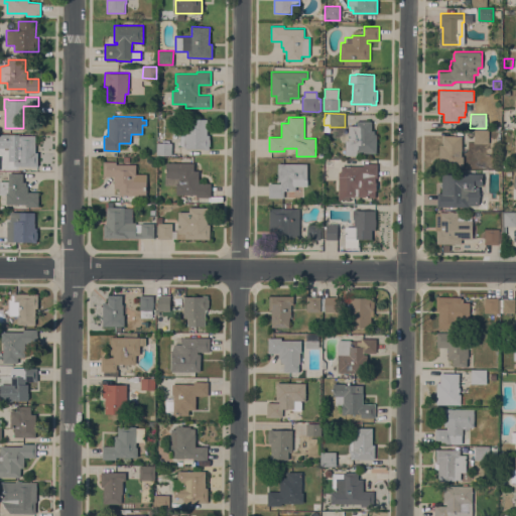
[(207,119),(207,134),(210,135),(210,149),(205,149),(205,148),(186,148),(186,146),(180,145),(180,127),(189,127),(189,118),(207,119)]
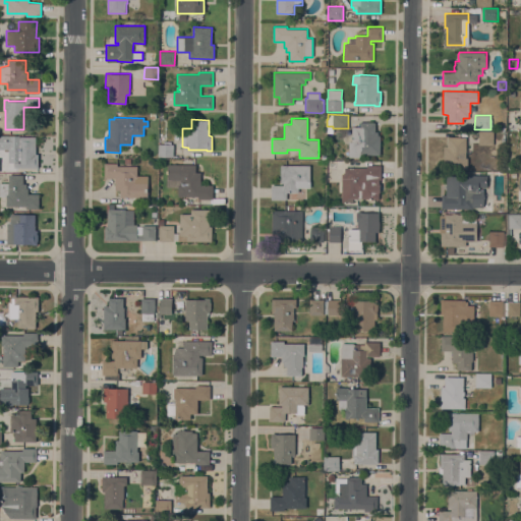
[(375,131),(378,131),(378,135),(381,135),(380,155),(361,154),(361,157),(349,157),(349,141),(352,141),(352,126),(360,127),(360,122),(375,122),(375,131)]
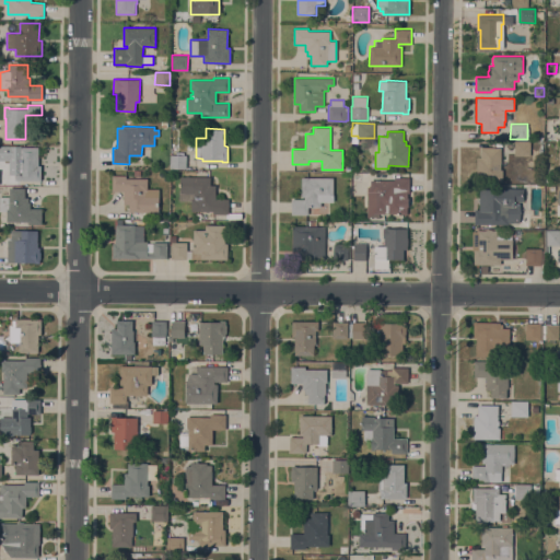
[(514,155),(514,141),(531,141),(531,155),(514,155)]
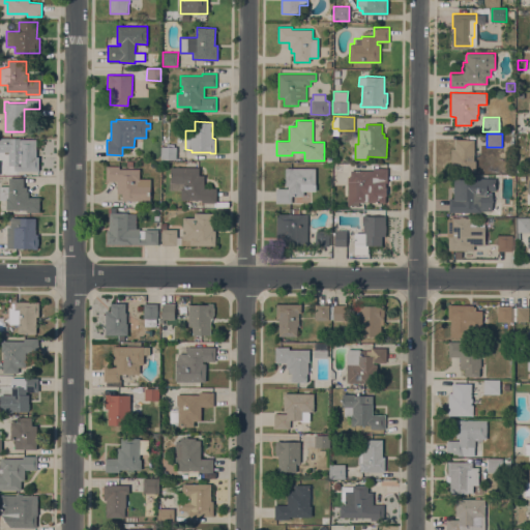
[(20,138),(36,138),(36,156),(40,156),(40,171),(15,170),(15,164),(9,164),(9,145),(20,146),(20,138)]
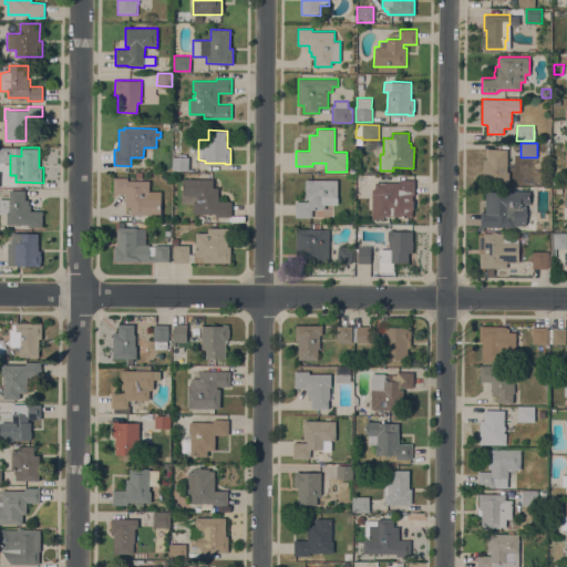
[(483,184),(483,158),(486,158),(486,148),(507,148),(507,172),(509,172),(509,184),(483,184)]
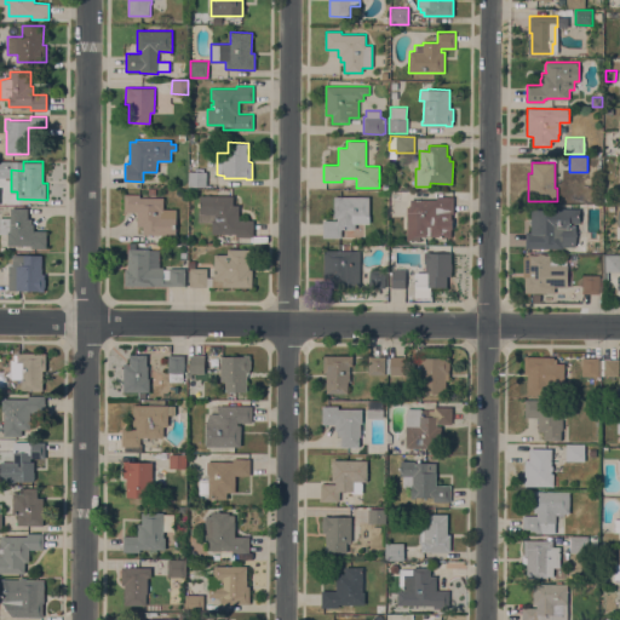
[(207,172),(206,187),(188,185),(188,171),(207,172)]
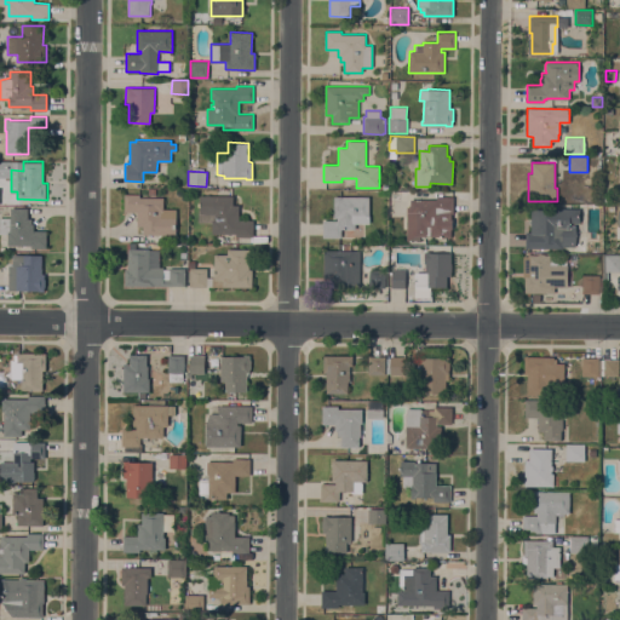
[(176,234),(143,234),(143,227),(137,227),(137,212),(125,212),(125,194),(139,194),(139,196),(162,197),(162,208),(176,208),(176,217),(176,234)]
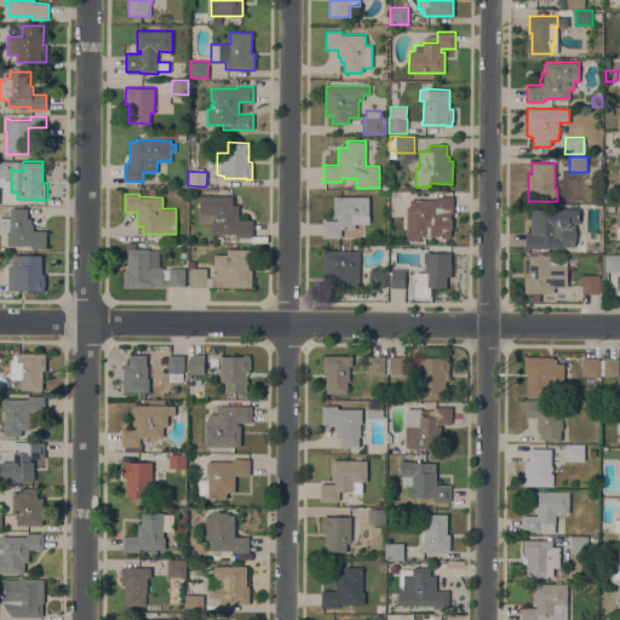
[(233,195),(233,205),(239,205),(239,219),(253,219),(253,237),(236,236),(236,234),(212,234),(212,223),(199,223),(199,212),(200,212),(200,195),(233,195)]
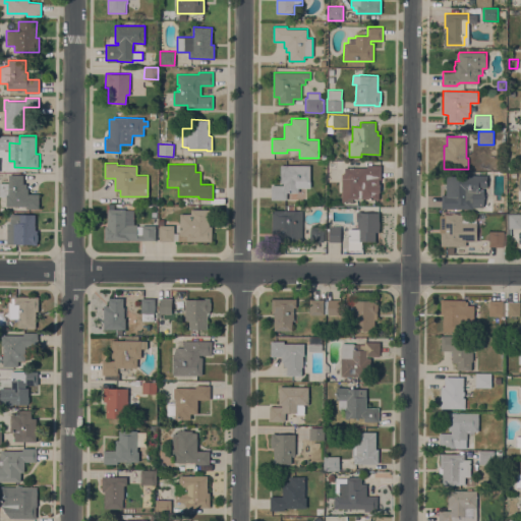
[(310,181),(310,187),(307,187),(307,200),(298,200),(298,192),(287,192),(287,199),(271,199),(271,184),(283,185),(283,183),(280,183),(280,165),(310,165),(310,181)]
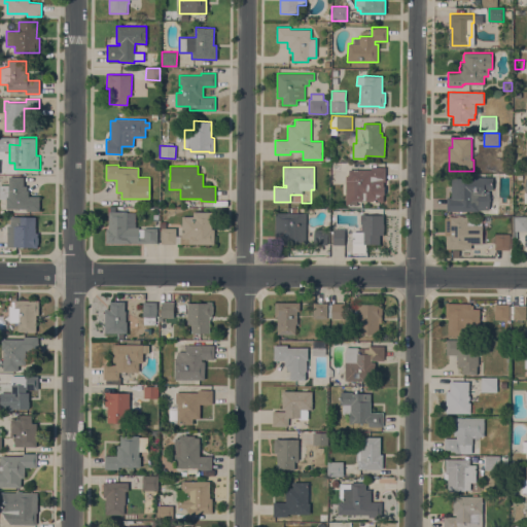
[(346,178),(349,178),(349,169),(371,169),(371,167),(386,167),(385,181),(384,181),(384,201),(357,201),(357,205),(345,205),(346,201),(346,178)]
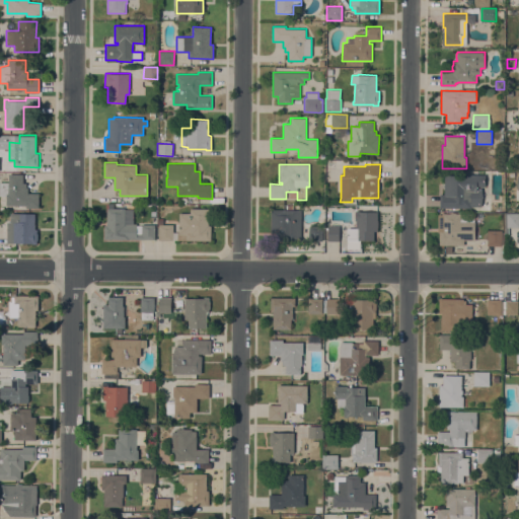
[(23,173),(23,182),(26,182),(26,187),(28,187),(28,193),(39,193),(39,208),(25,208),(25,205),(6,205),(6,196),(0,196),(0,182),(8,182),(8,173),(23,173)]
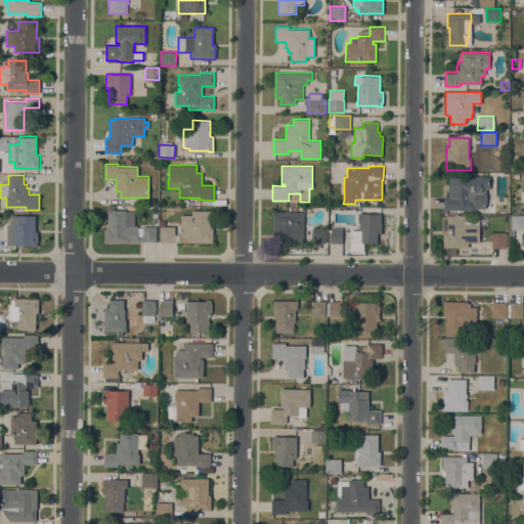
[(444,210),(444,195),(448,195),(448,176),(469,176),(469,175),(490,176),(490,187),(482,187),(482,189),(486,189),(486,208),(476,208),(476,210),(444,210)]
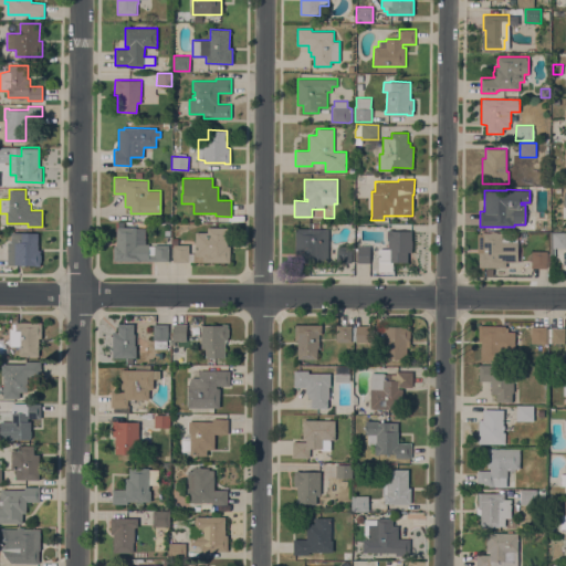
[(154,244),(169,244),(169,261),(114,261),(114,245),(117,245),(117,227),(118,227),(118,222),(124,222),(124,227),(136,227),(136,228),(146,228),(146,244),(149,244),(149,245),(154,245),(154,244)]
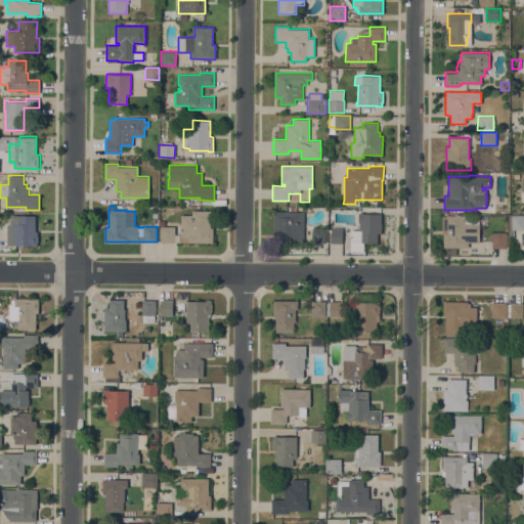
[(211,211),(211,227),(213,227),(213,243),(179,242),(179,233),(181,233),(181,215),(192,215),(192,210),(211,211)]
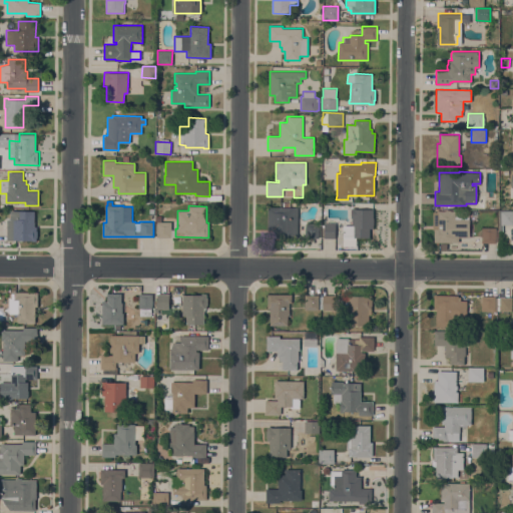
[(298,222),(319,222),(319,237),(273,237),(273,229),(268,229),(268,206),(298,206),(298,222)]
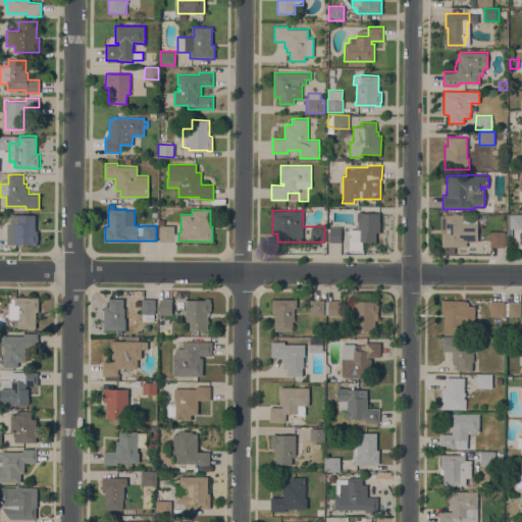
[(358,229),(358,222),(358,211),(360,211),(360,212),(379,212),(379,216),(380,216),(380,228),(379,228),(379,232),(376,232),(376,242),(350,242),(350,229),(358,229)]
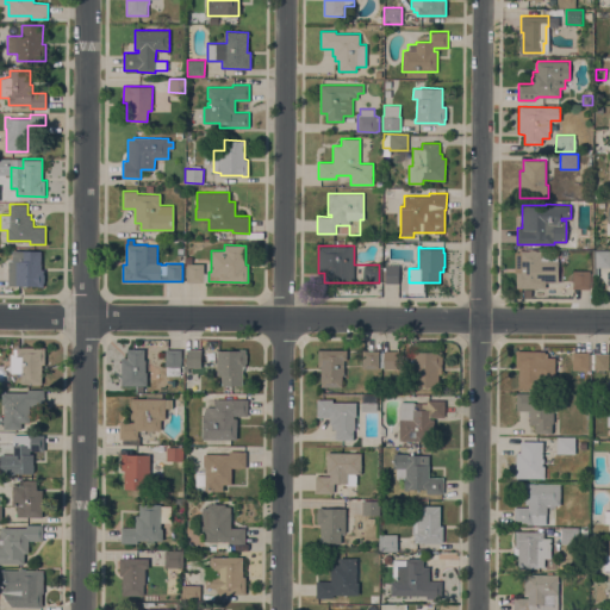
[(516,288),(516,273),(515,273),(515,251),(520,251),(520,250),(529,250),(529,249),(535,249),(535,250),(539,250),(539,249),(558,249),(558,260),(559,260),(559,282),(545,282),(545,288),(516,288)]
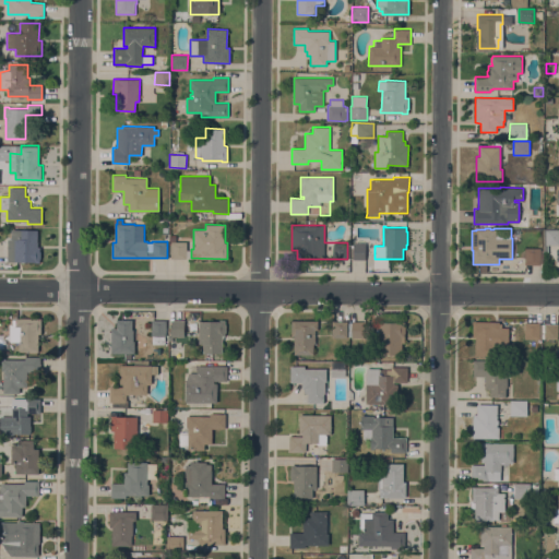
[(558,245),(558,246),(548,246),(547,251),(542,251),(542,249),(543,228),(558,228),(558,245)]
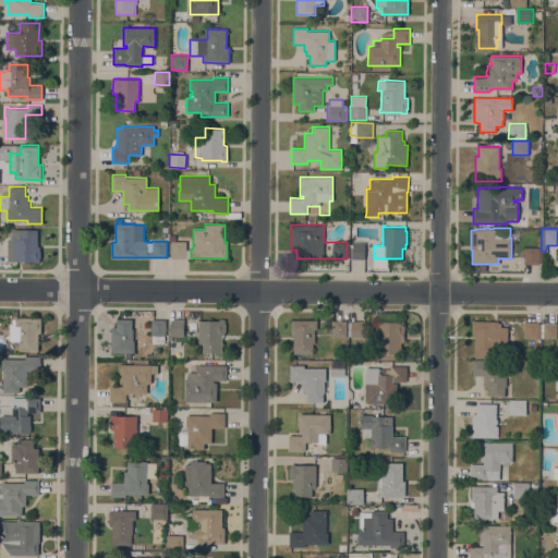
[(37,229),(37,246),(40,246),(40,262),(35,262),(8,261),(8,238),(11,238),(11,229),(37,229)]
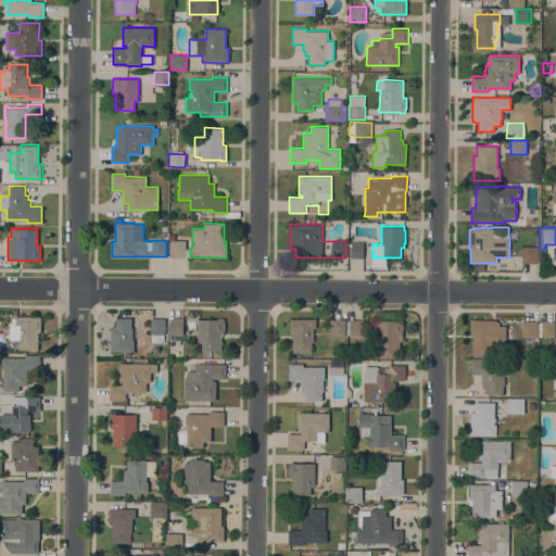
[(186,240),(186,257),(171,257),(171,240),(186,240)]
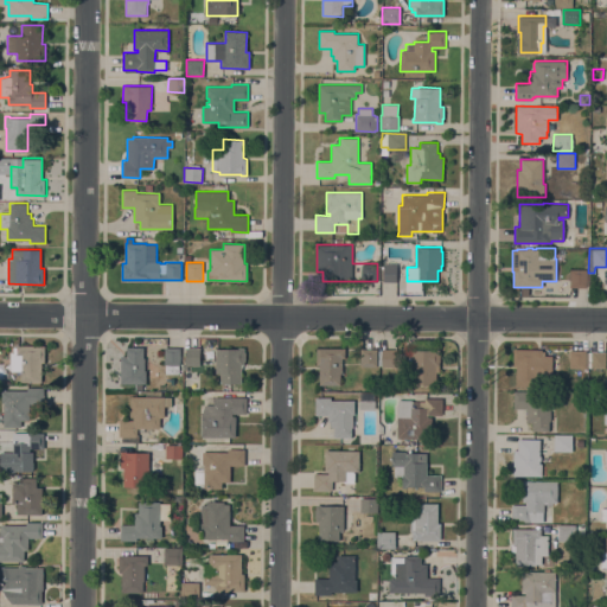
[(396,281),(383,281),(383,263),(397,263),(396,275),(396,281)]
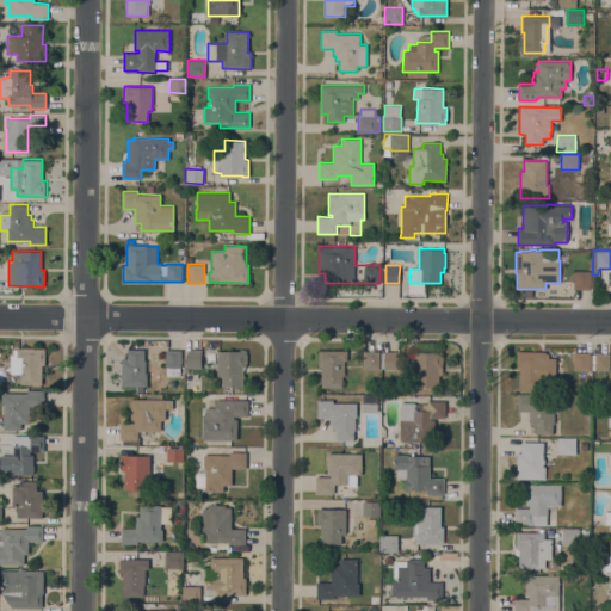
[(592,275),(592,288),(591,288),(591,289),(574,289),(574,271),(591,271),(591,272),(592,272),(592,275)]
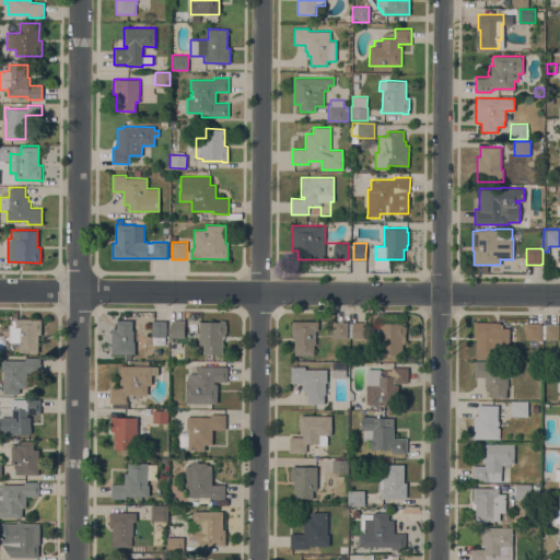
[(42,318),(42,334),(38,334),(38,352),(20,352),(20,342),(10,342),(10,326),(12,326),(12,321),(15,321),(15,318),(42,318)]
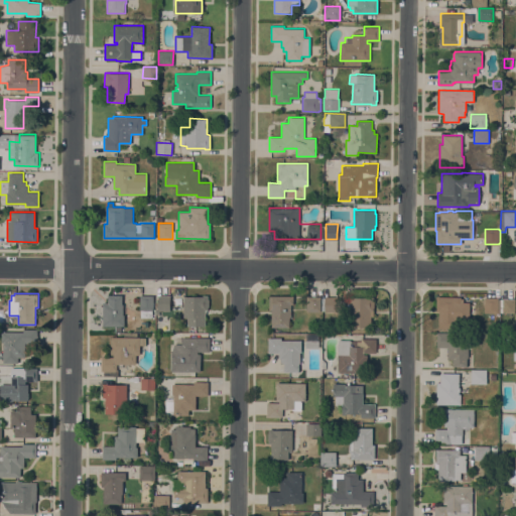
[(122,295),(122,304),(123,304),(123,326),(103,326),(103,302),(108,302),(108,295),(122,295)]
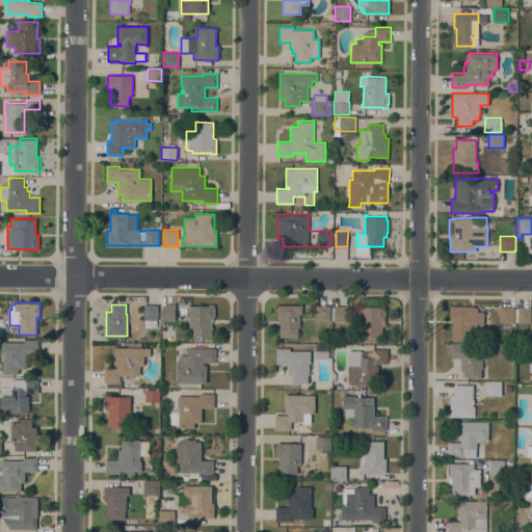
[(158,319),(156,319),(156,327),(147,327),(147,319),(144,319),(144,304),(158,304),(158,319)]
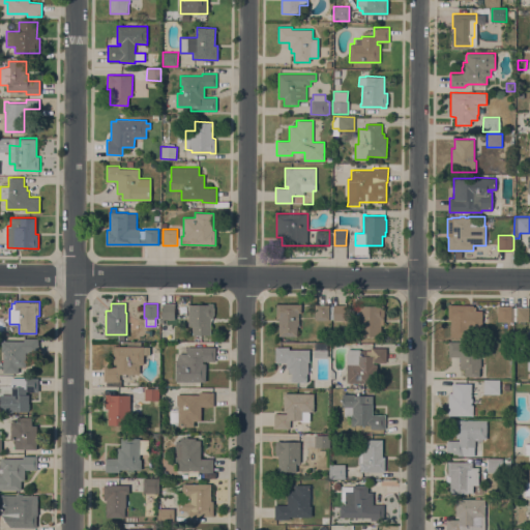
[(175,303),(174,319),(163,319),(163,303),(175,303)]
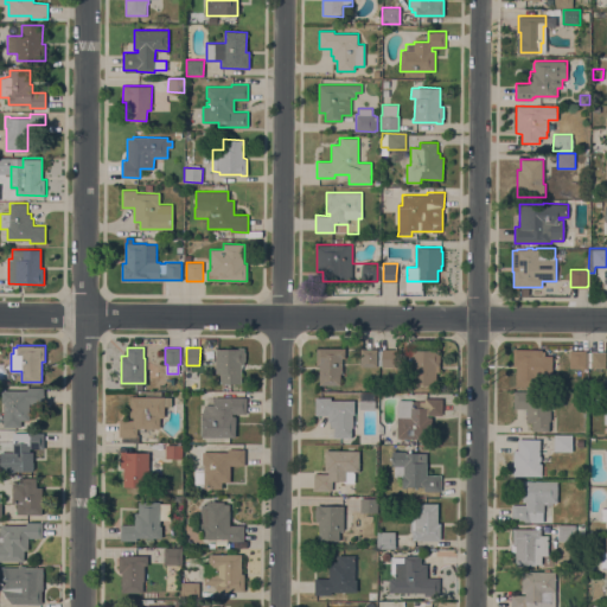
[(240,349),(240,347),(244,347),(244,352),(246,352),(246,359),(244,359),(244,364),(241,364),(242,383),(221,383),(221,372),(216,372),(216,349),(240,349)]
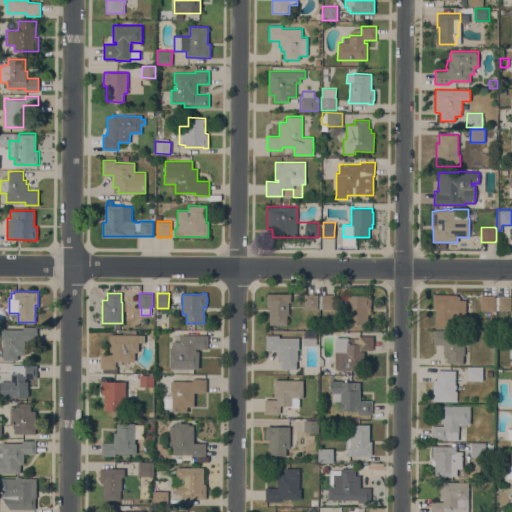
[(291,302),(288,302),(288,314),(287,314),(287,325),(269,324),(269,308),(267,308),(267,293),(291,294),(291,302)]
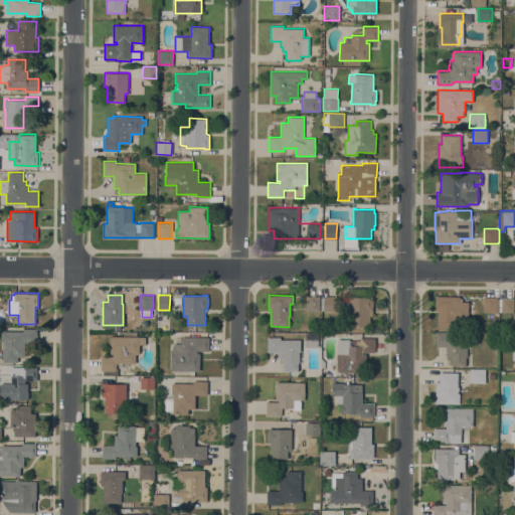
[(306,311),(306,295),(320,296),(320,311),(306,311)]
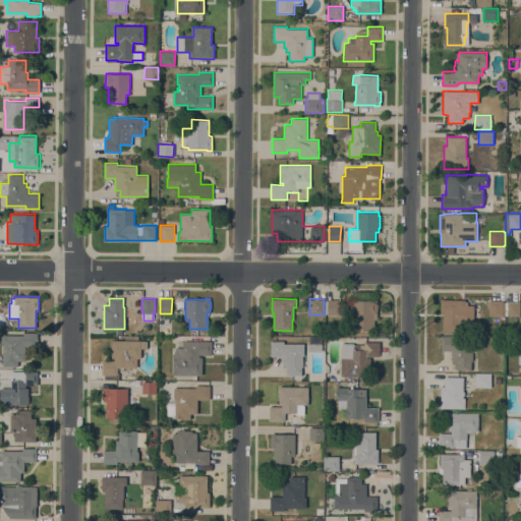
[(341,314),(328,314),(325,314),(326,300),(328,300),(328,299),(341,299),(341,314)]
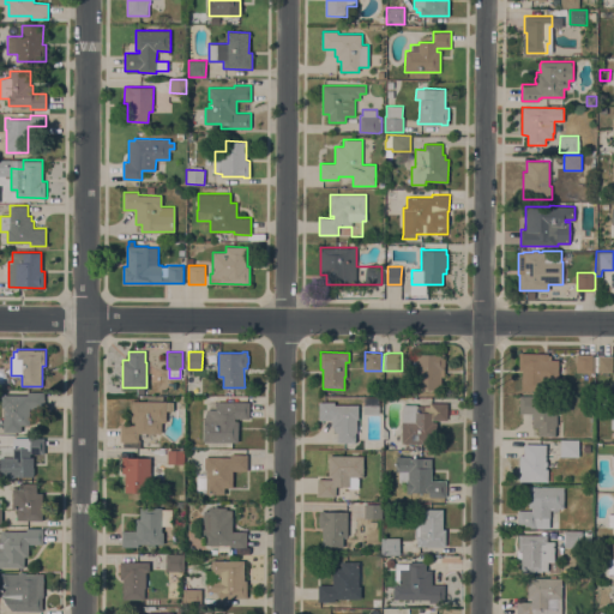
[(416,354),(440,354),(440,353),(445,353),(445,357),(446,357),(445,366),(444,366),(444,369),(441,369),(441,389),(415,389),(415,378),(413,378),(414,354),(416,354)]
